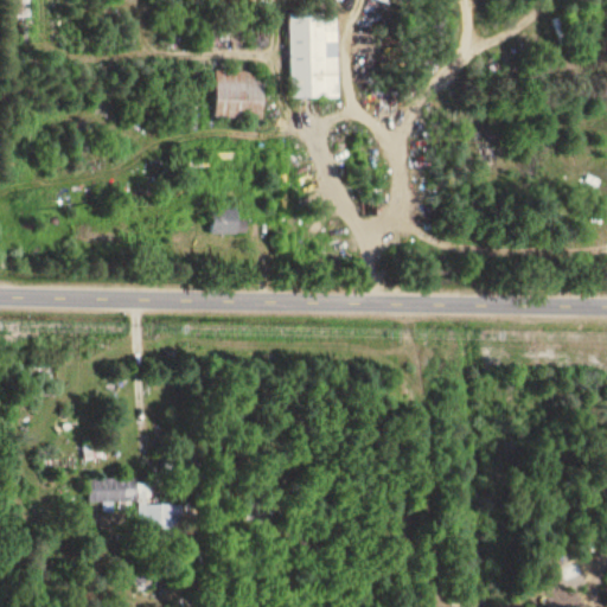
[(291,11),(292,97),(339,96),(338,11),(291,11)]
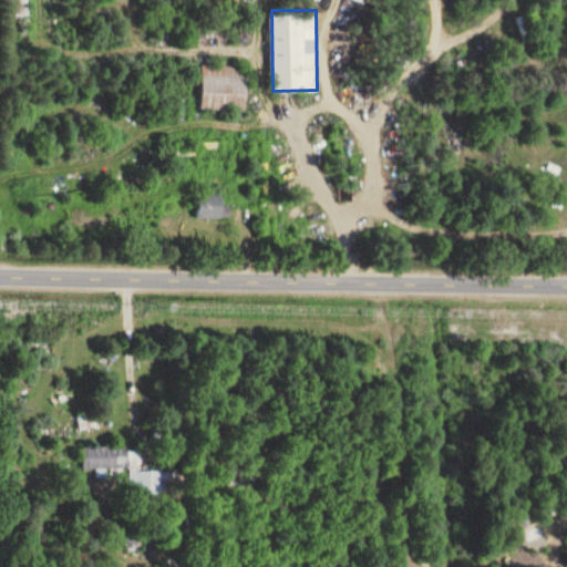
[(248,65),(203,65),(203,110),(248,110),(248,65)]
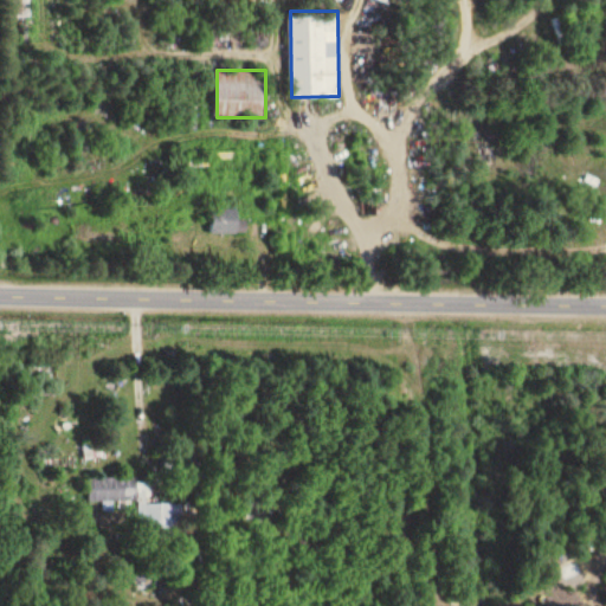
[(239,207),(211,207),(211,231),(239,231),(239,207)]
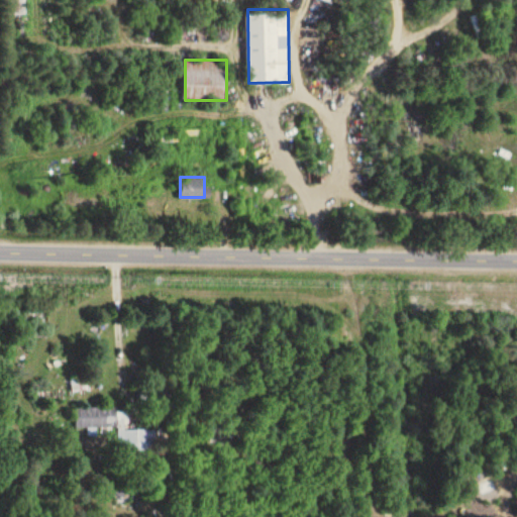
[(75,408),(75,426),(127,426),(127,408),(75,408)]
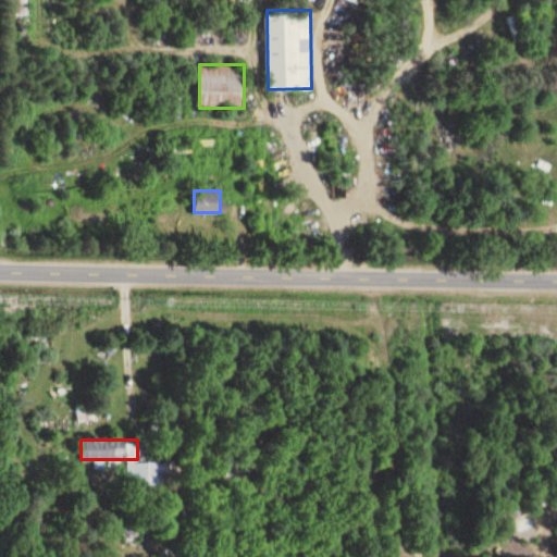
[(168,463),(126,463),(126,492),(168,492),(168,463)]
